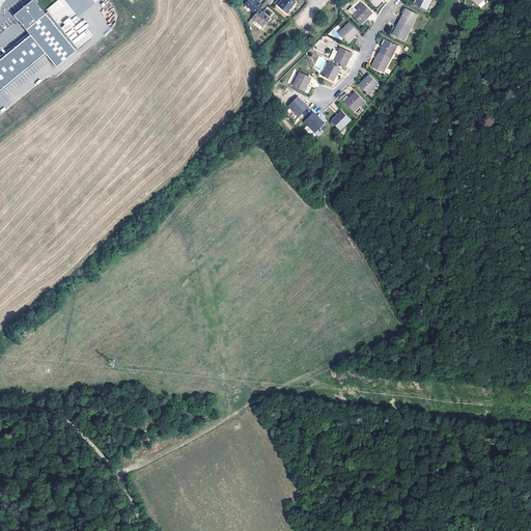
[(30,35),(0,59),(0,89),(45,53),(47,55),(56,66),(76,50),(46,14),(33,0),(31,0),(14,15),(18,20),(28,33),(30,35)]
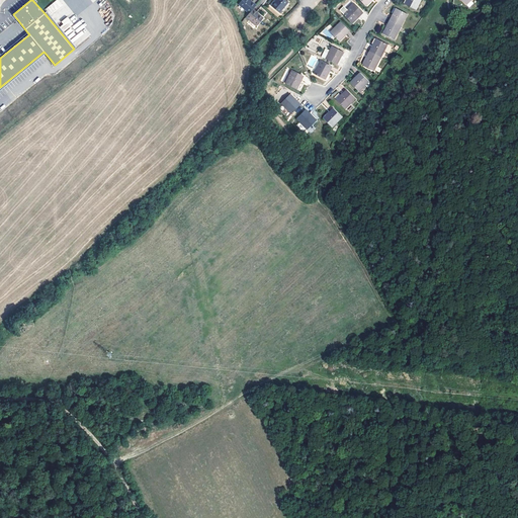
[(240,0),(238,3),(249,12),(249,13),(252,9),(256,5),(250,0),(240,0)]
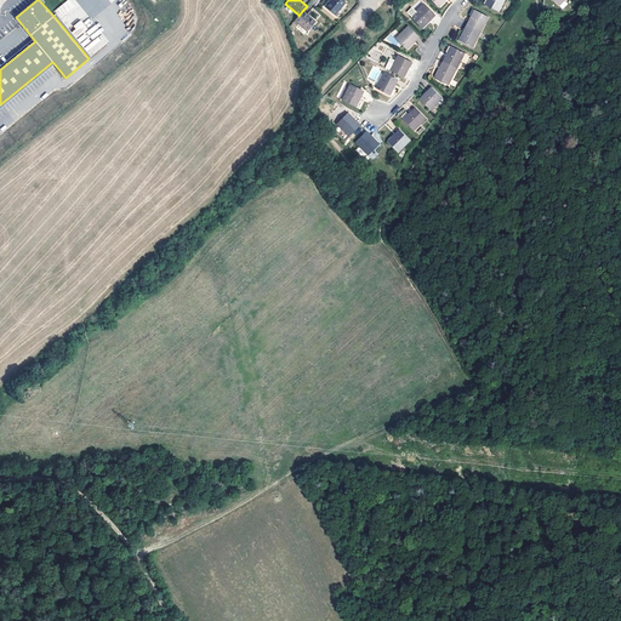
[(342,0),(330,0),(325,6),(335,15),(346,1),(342,0)]
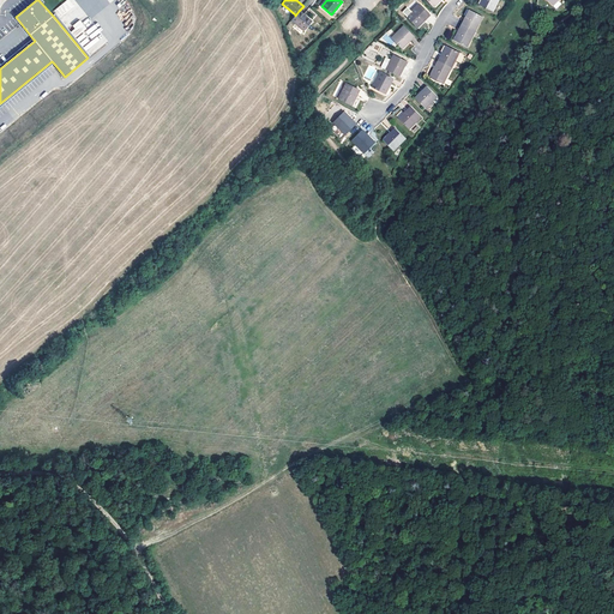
[(482,0),(480,5),(494,12),(499,0),(482,0)]
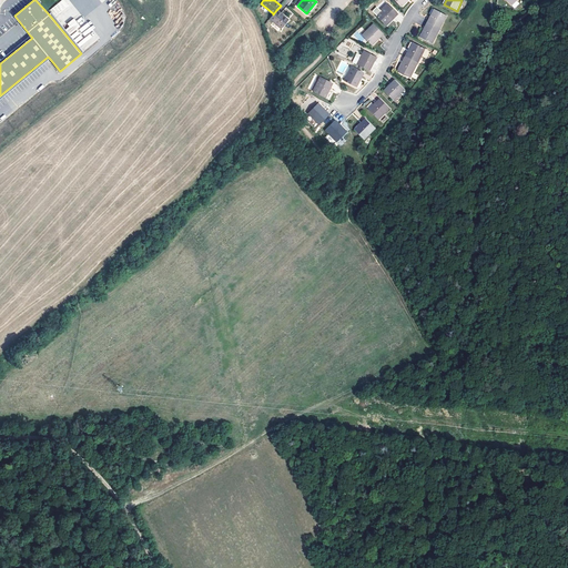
[(386,24),(396,13),(387,3),(376,14),(386,24)]
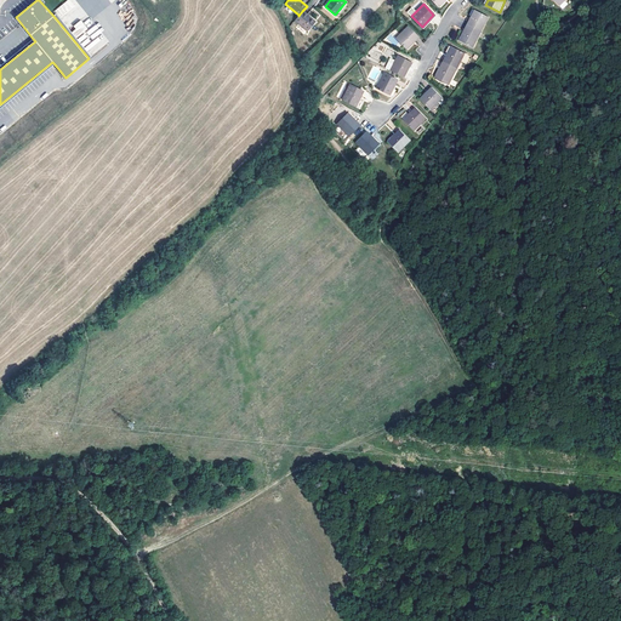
[(294,20),(307,30),(315,22),(308,16),(302,11),(298,16),(298,15),(294,20)]
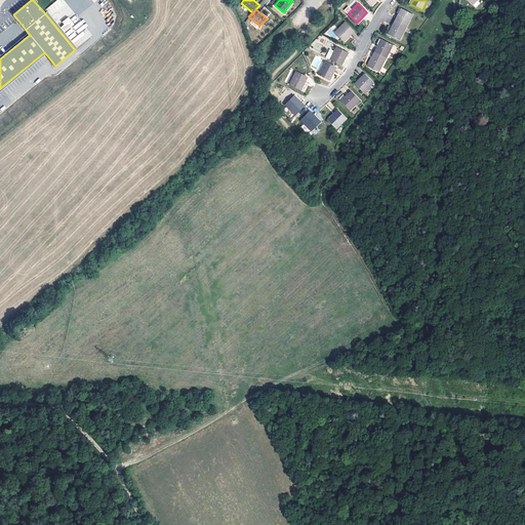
[(399,14),(396,22),(407,28),(413,14),(402,9),(399,14)]
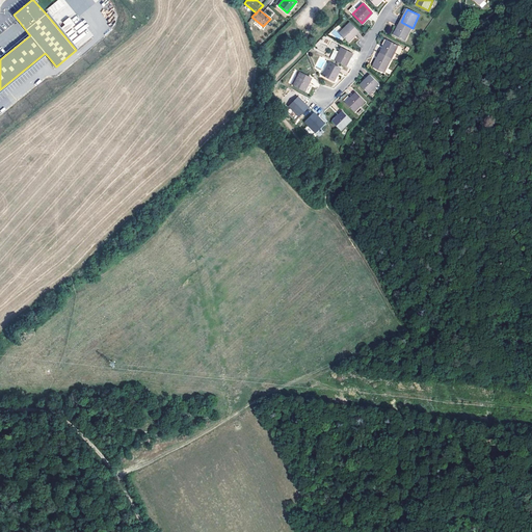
[(46,14),(76,50),(78,49),(48,12),(46,14)]
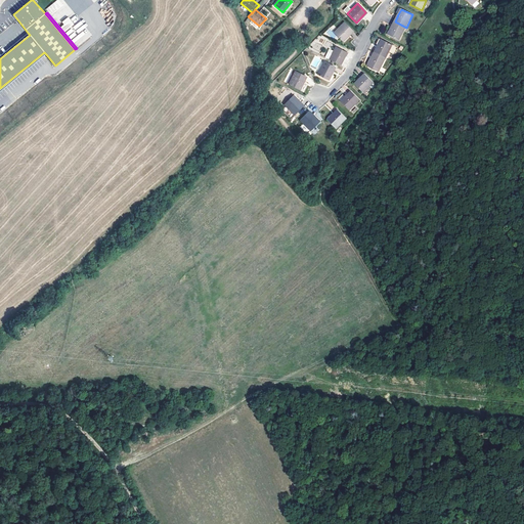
[(344,22),(334,32),(343,41),(353,31),(344,22)]
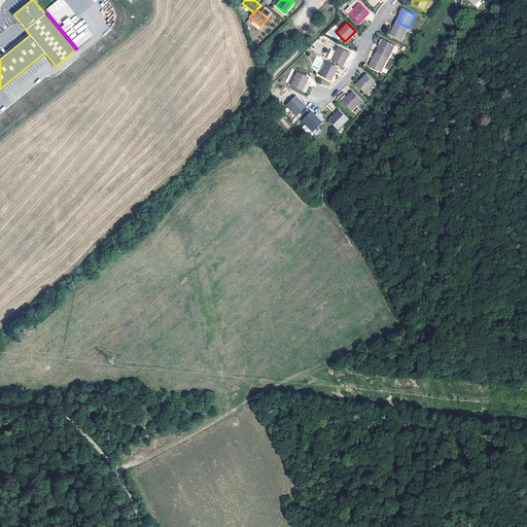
[(401,40),(409,28),(397,22),(393,28),(390,35),(401,40)]
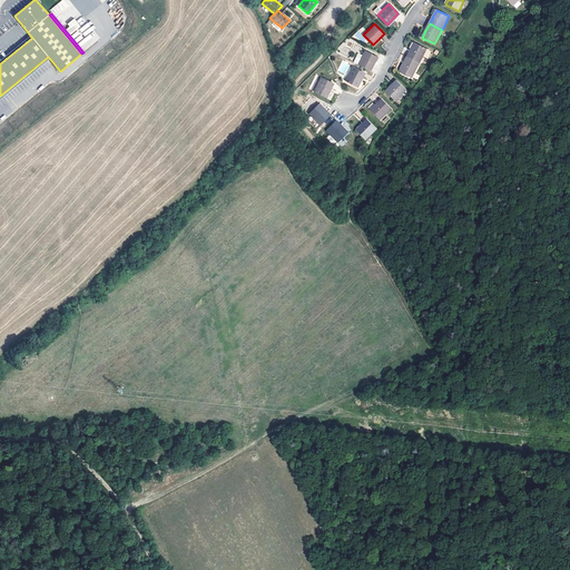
[(0,64),(32,38),(30,36),(0,60),(0,64)]
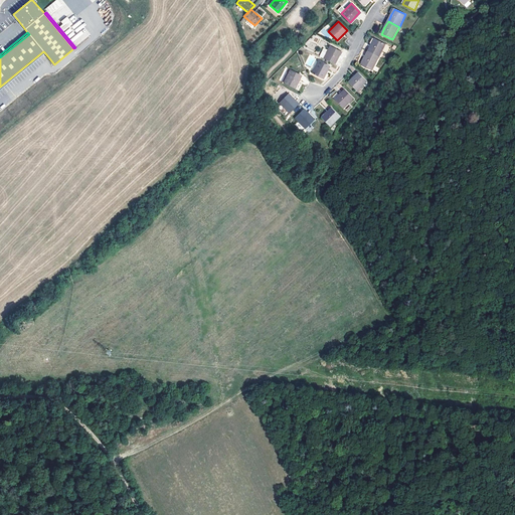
[(374,39),(368,51),(379,57),(385,44),(374,39)]
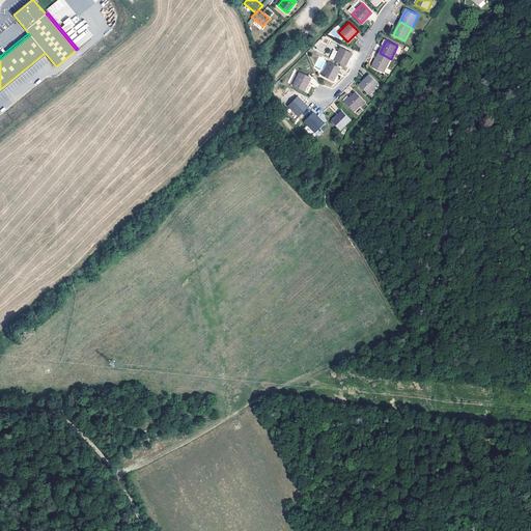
[(340,47),(338,51),(336,54),(333,53),(330,58),(336,61),(338,62),(345,66),(352,53),(340,47)]
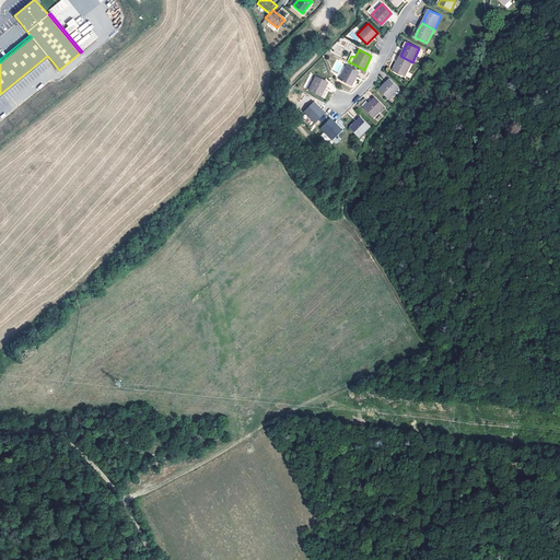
[(47,56),(0,94),(0,97),(49,58),(47,56)]
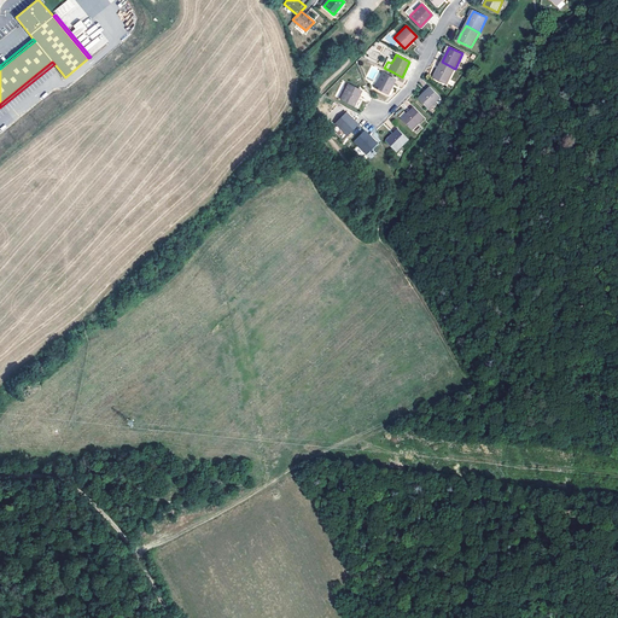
[(442,62),(433,77),(448,83),(455,69),(442,62)]
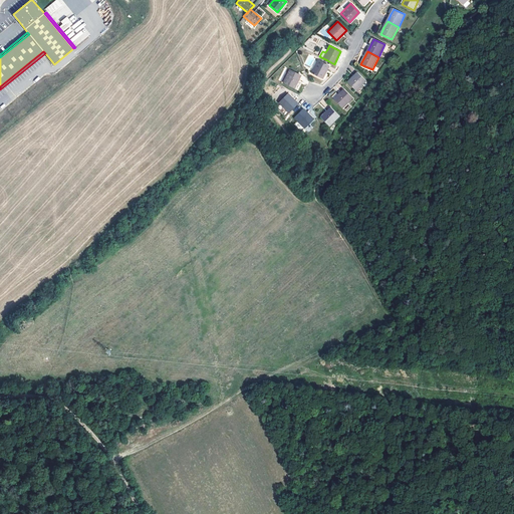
[(317,60),(311,72),(322,78),(329,65),(317,60)]
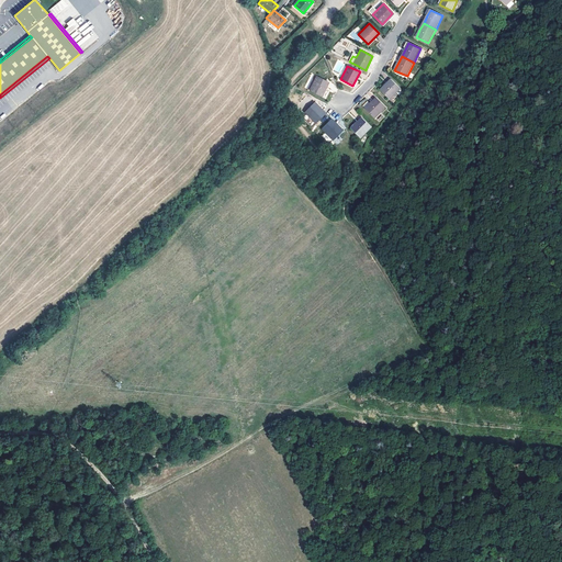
[(316,76),(310,90),(322,96),(328,82),(316,76)]
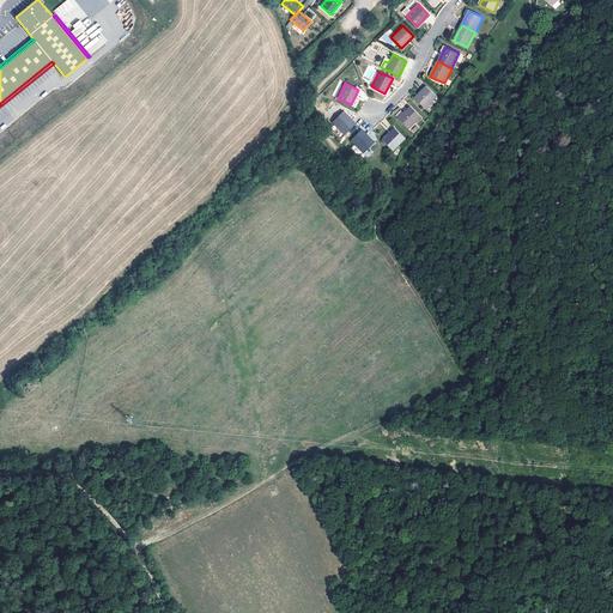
[(428,86),(414,98),(425,109),(437,97),(428,86)]
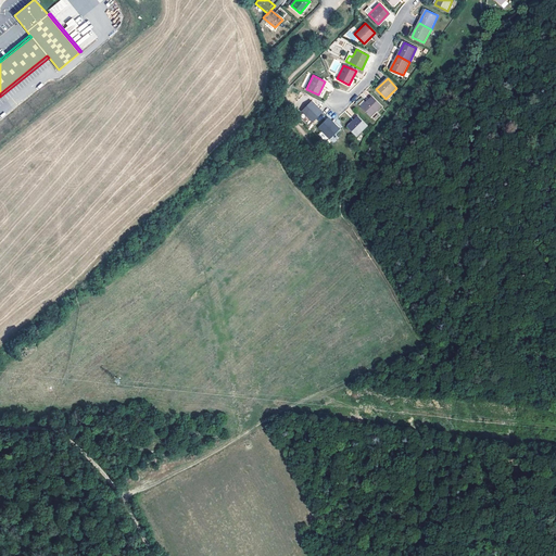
[(373,97),(362,108),(371,117),(382,106),(373,97)]
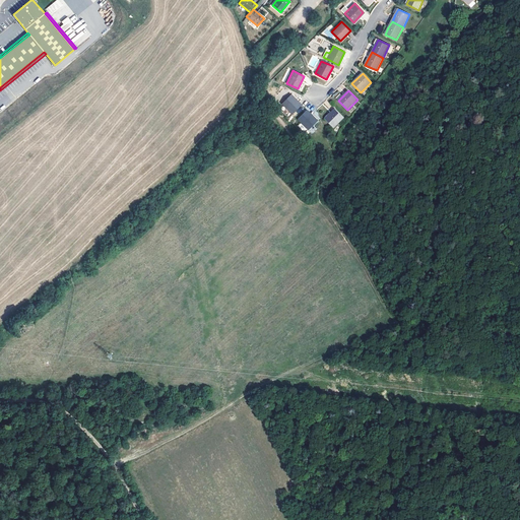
[(290,94),(282,104),(293,114),(301,105),(297,100),(290,94)]
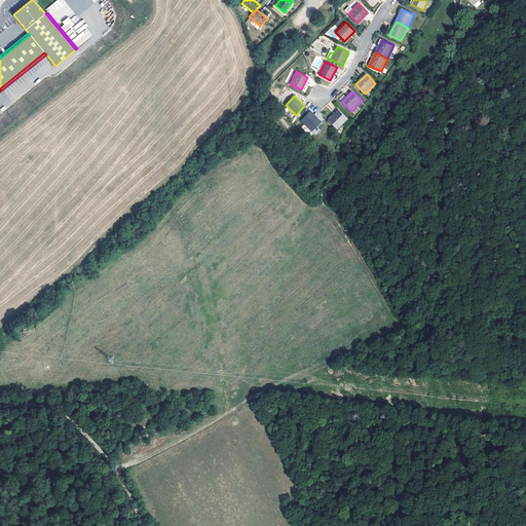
[(339,110),(329,120),(338,129),(348,119),(339,110)]
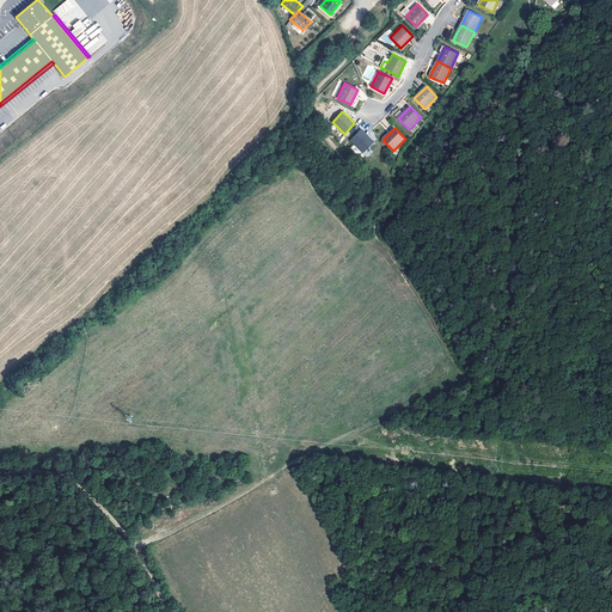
[(361,129),(350,140),(362,152),(373,141),(361,129)]
